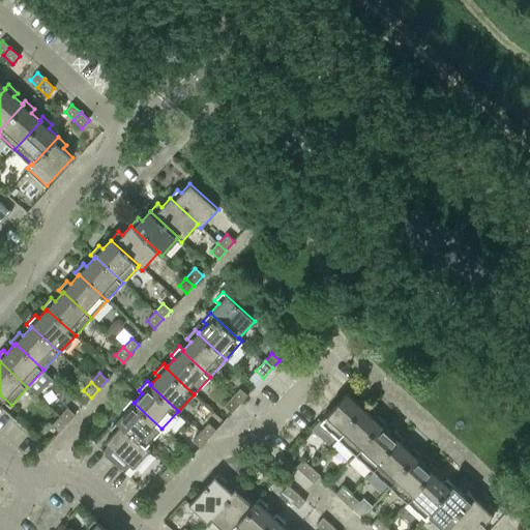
[(240,388),(232,396),(239,404),(247,395),(240,388)]
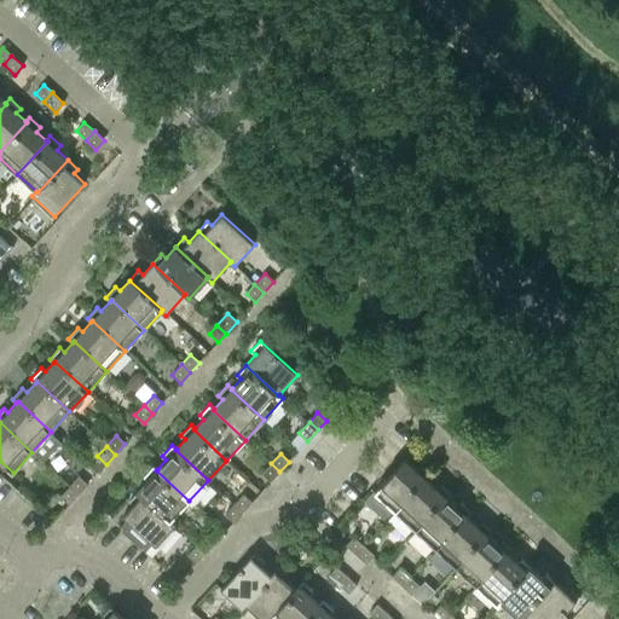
[(375,492),(395,512),(426,479),(427,480),(431,475),(420,466),(416,469),(405,460),(375,492)]
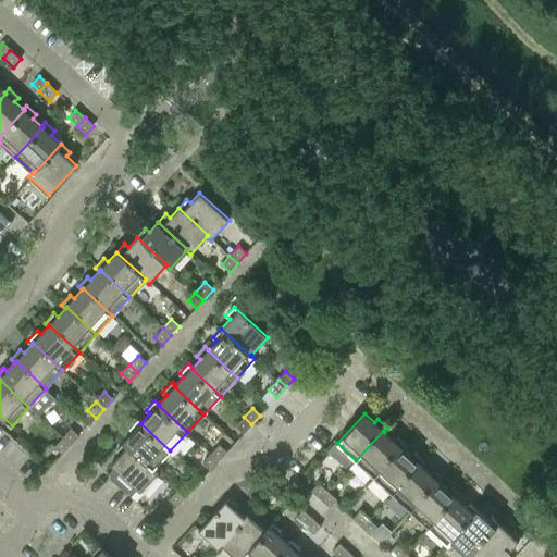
[(235,426),(244,434),(251,424),(244,417),(235,426)]
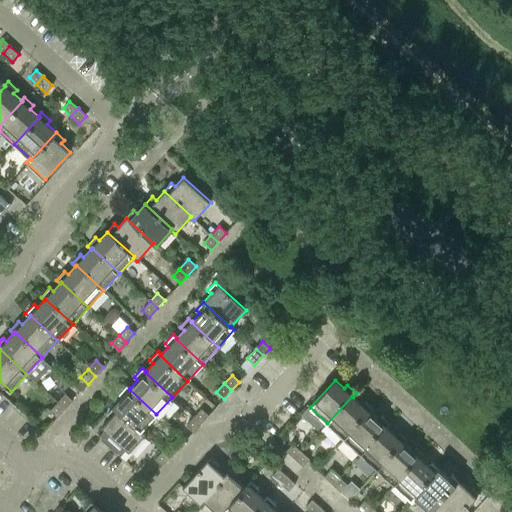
[(122,397),(114,406),(141,431),(142,430),(156,414),(129,389),(130,388),(127,385),(118,394),(122,397)]
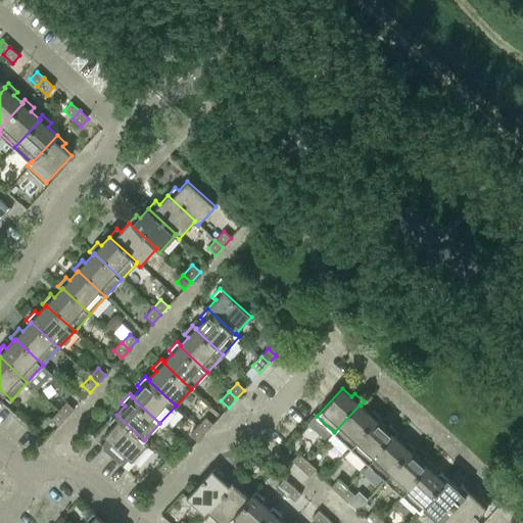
[(66,402),(58,411),(66,418),(74,410),(66,402)]
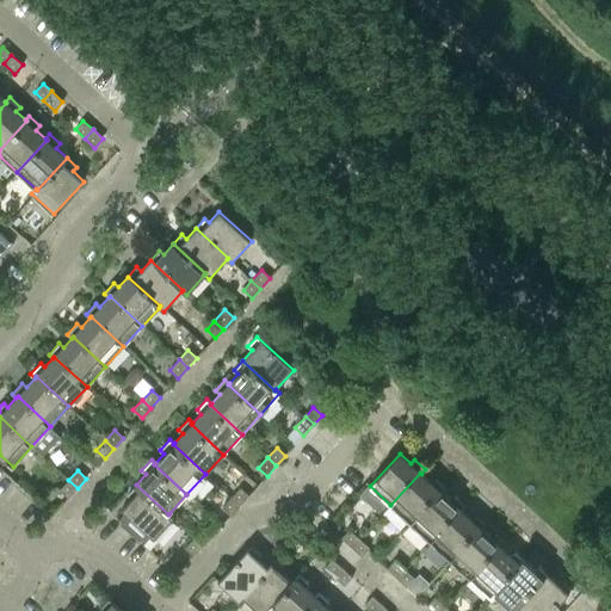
[(431,482),(421,474),(420,473),(390,505),(411,523),(440,491),(442,492),(445,487),(434,477),(431,482)]
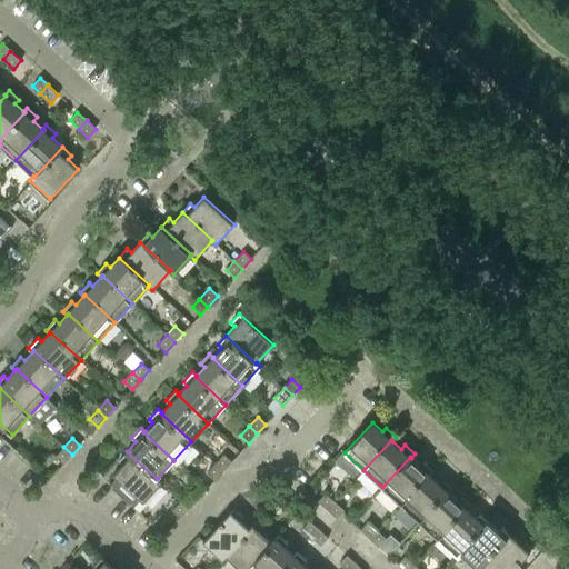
[(63,465),(72,455),(63,447),(56,457),(63,465)]
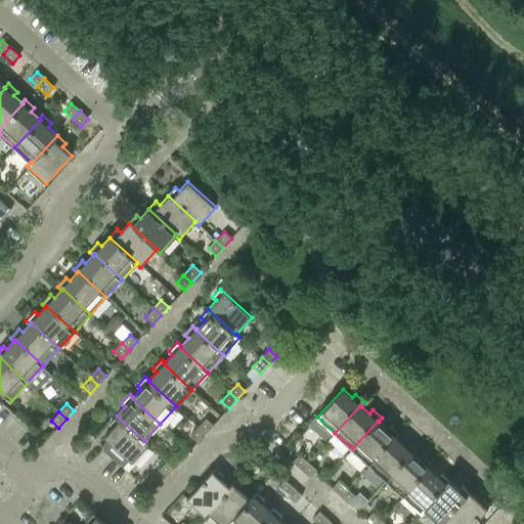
[(149,443),(145,440),(144,441),(117,416),(108,424),(113,427),(103,436),(132,462),(149,443)]
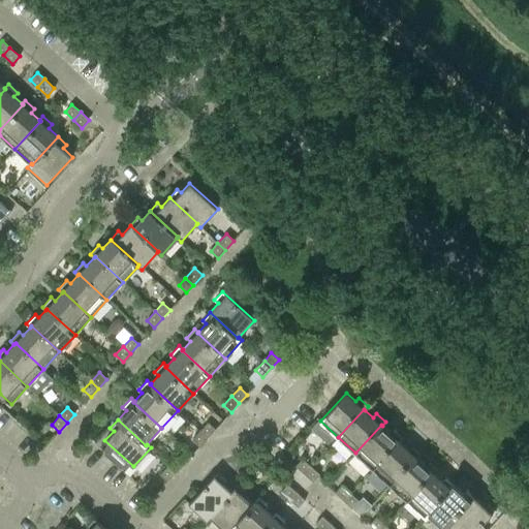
[(208,422),(199,431),(207,438),(215,429),(208,422)]
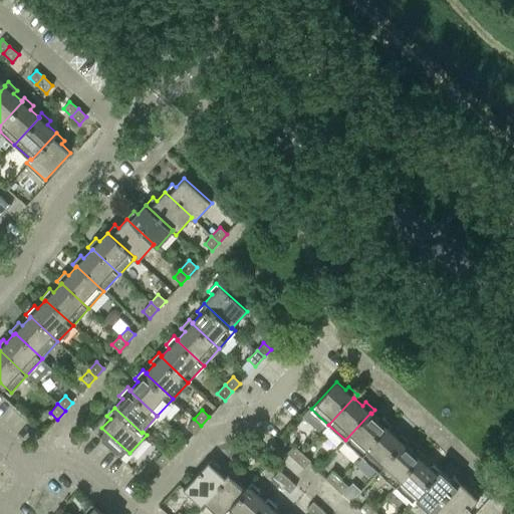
[(379,421),(371,414),(370,413),(345,440),(362,456),(388,428),(389,429),(392,426),(382,417),(379,421)]
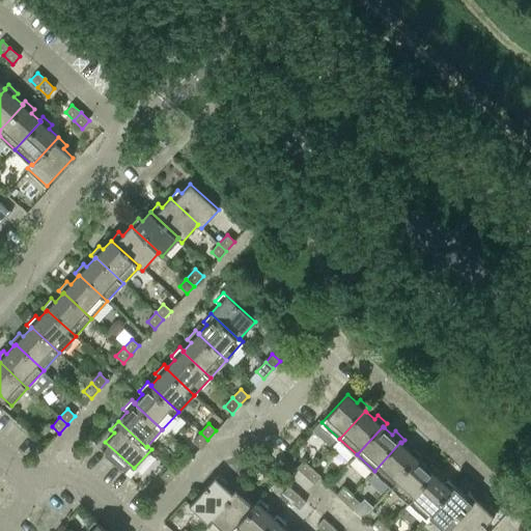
[(193,441),(200,448),(207,440),(200,432),(193,441)]
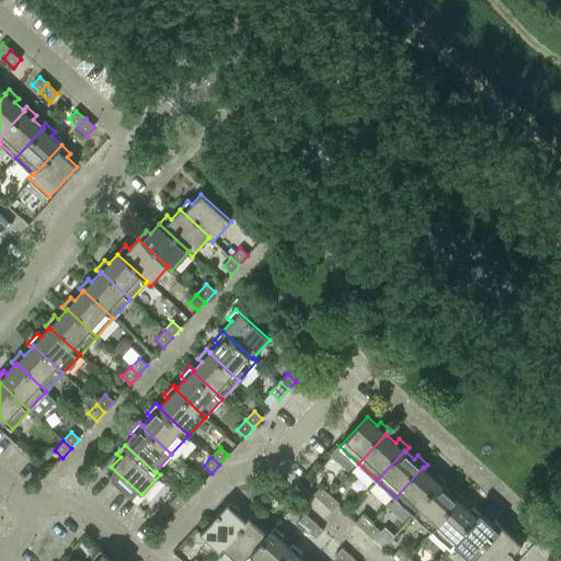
[(432,476),(424,468),(423,467),(396,497),(413,514),(442,484),(443,485),(446,481),(436,472),(432,476)]
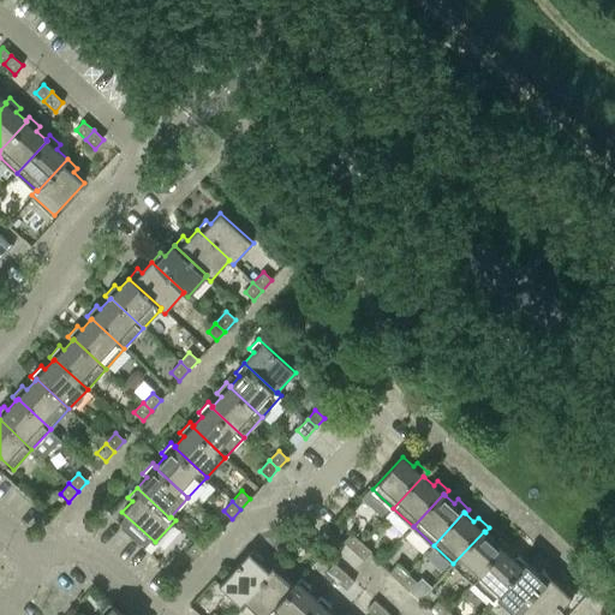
[(213,539),(204,531),(196,539),(206,548),(213,539)]
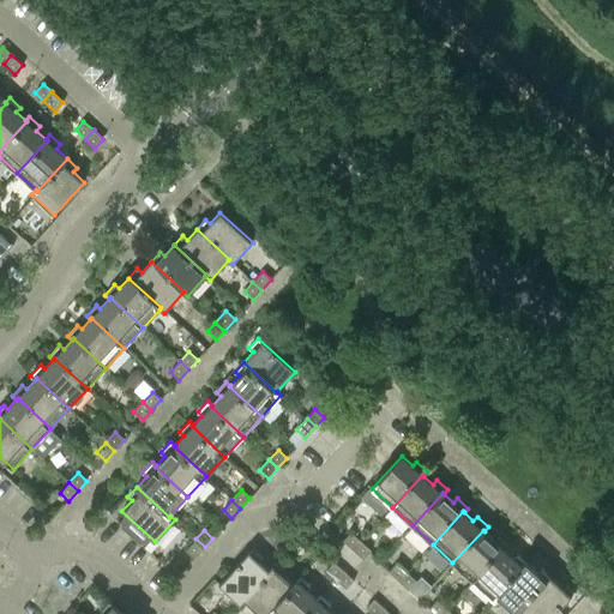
[(493,540),(485,531),(483,530),(452,563),(473,582),(503,548),(504,549),(509,546),(498,535),(493,540)]
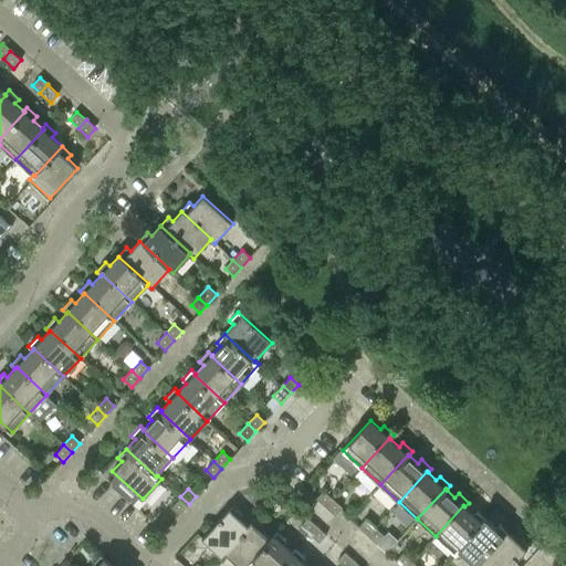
[(323,491),(316,499),(325,506),(333,499),(323,491)]
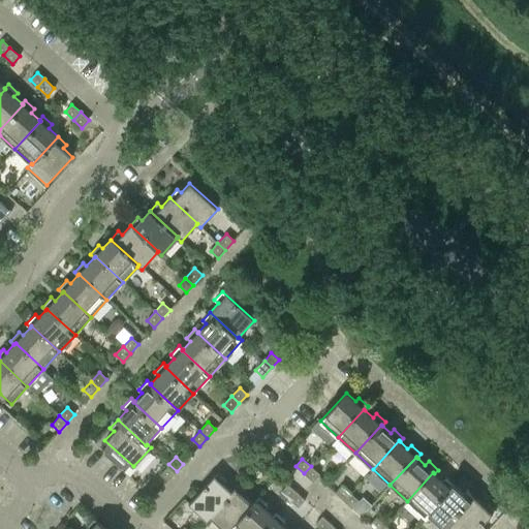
[(177,471),(168,464),(160,474),(167,481),(177,471)]
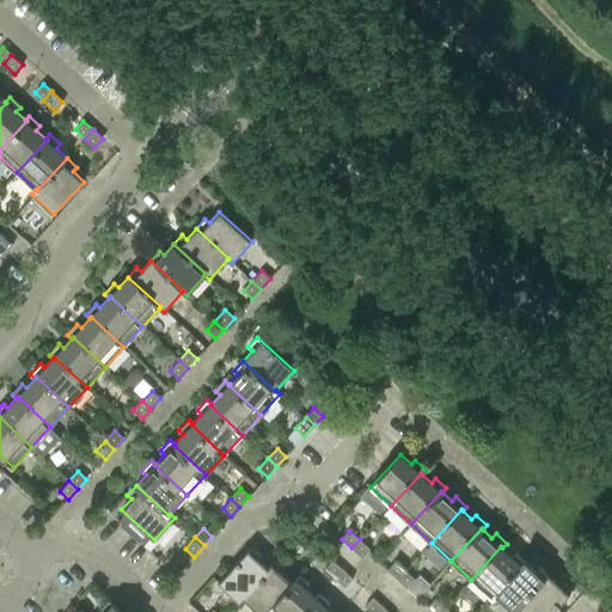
[(360,539),(352,548),(361,557),(369,549),(360,539)]
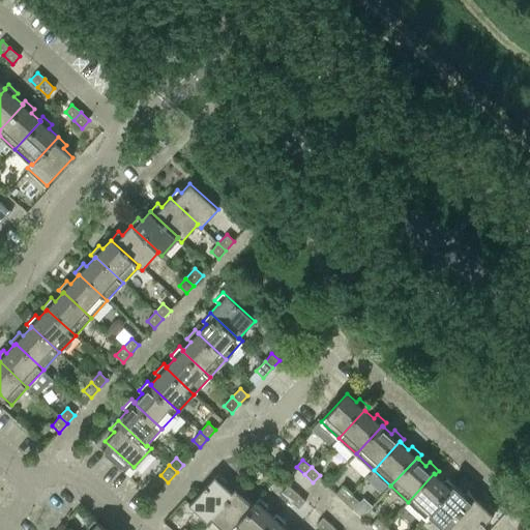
[(207,522),(210,518),(233,493),(232,492),(224,484),(227,480),(218,473),(188,504),(207,522)]
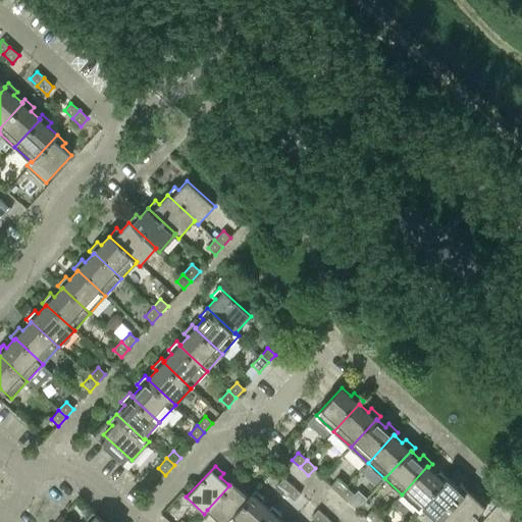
[(436,474),(428,467),(427,466),(402,494),(420,511),(423,508),(422,507),(448,478),(439,471),(436,474)]
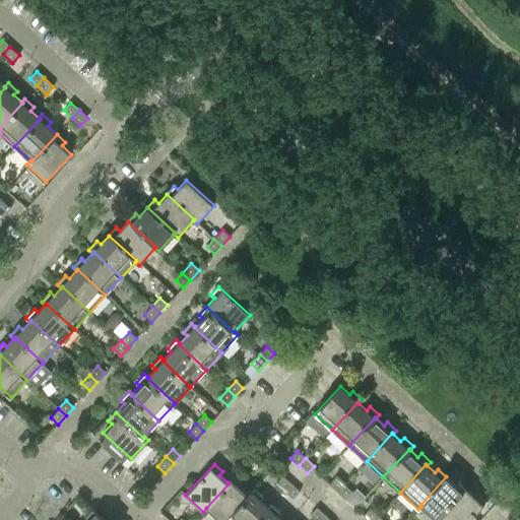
[(234,475),(228,482),(229,483),(206,508),(219,519),(226,519),(228,519),(226,519),(249,496),(248,495),(240,488),(243,483),(234,475)]
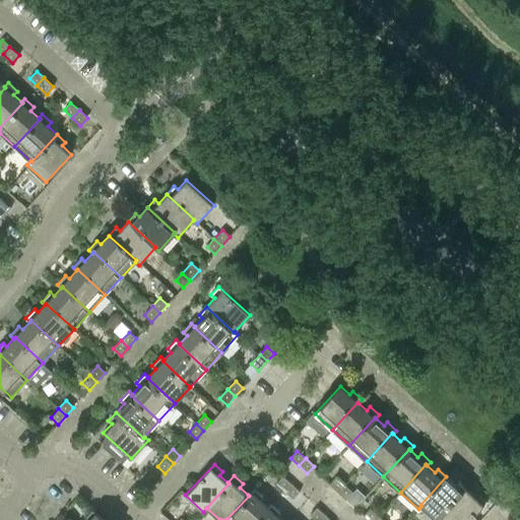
[(282,475),(275,483),(283,491),(289,482),(282,475)]
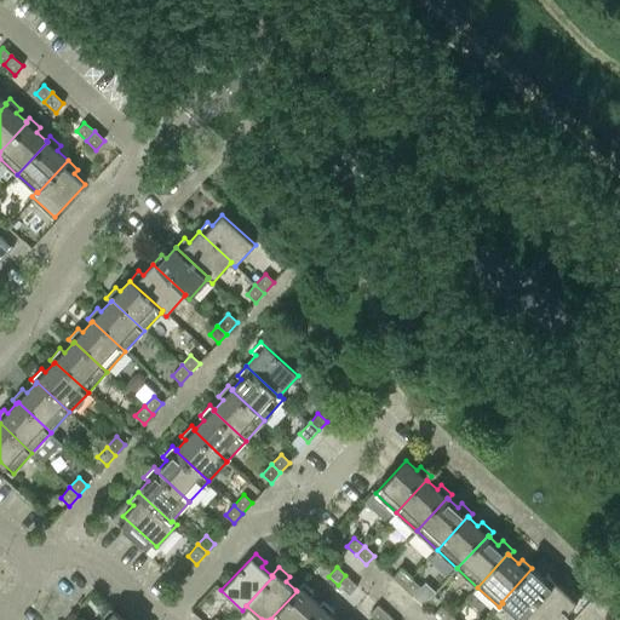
[(401,568),(392,578),(402,586),(411,578),(401,568)]
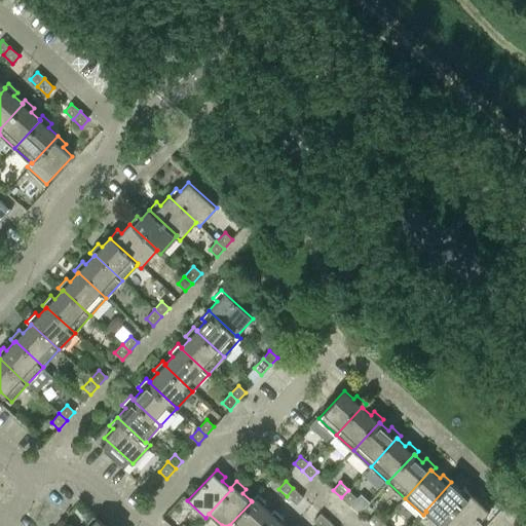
[(460,490),(451,482),(425,511),(426,512),(442,525),(445,525),(447,523),(446,522),(472,494),(463,487),(460,490)]
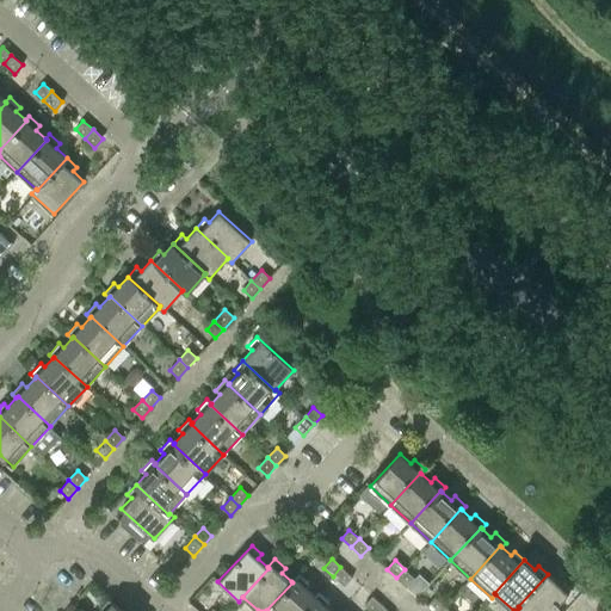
[(340,567),(333,576),(344,586),(352,578),(340,567)]
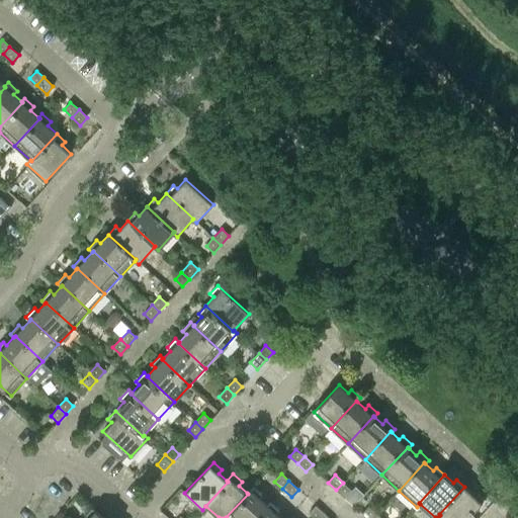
[(343,483),(336,490),(345,498),(351,491),(343,483)]
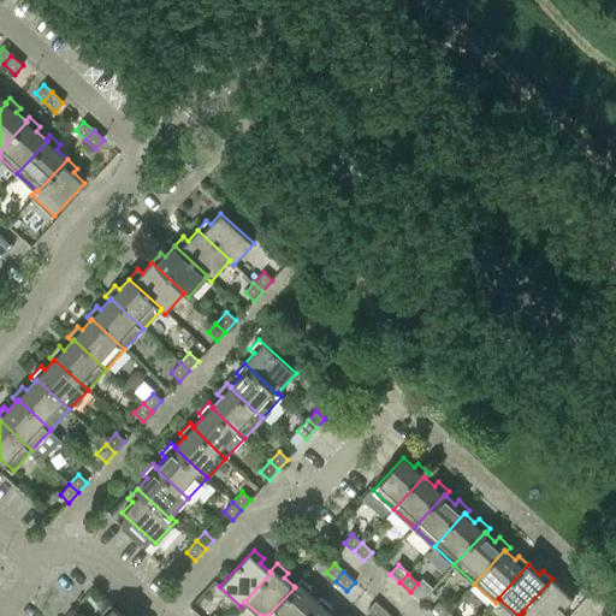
[(301,578),(294,586),(295,587),(268,615),(270,615),(268,615),(304,615),(319,602),(318,600),(308,592),(312,587),(301,578)]
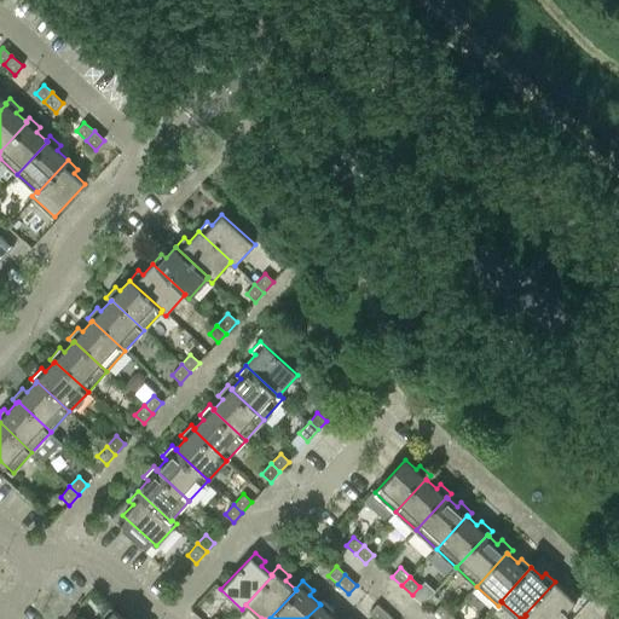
[(566,591),(555,582),(525,614),(526,615),(530,618),(559,618),(580,596),(570,588),(566,591)]
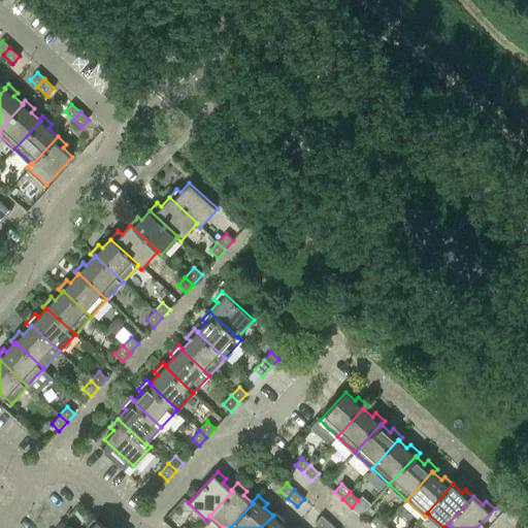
[(275,510),(272,515),(273,516),(261,527),(287,527),(282,523),(285,520),(275,510)]
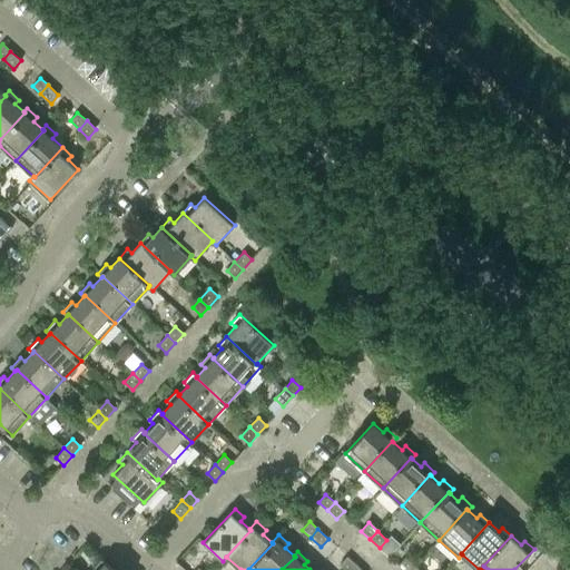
[(346,556),(340,564),(345,569),(349,569),(355,563),(346,556)]
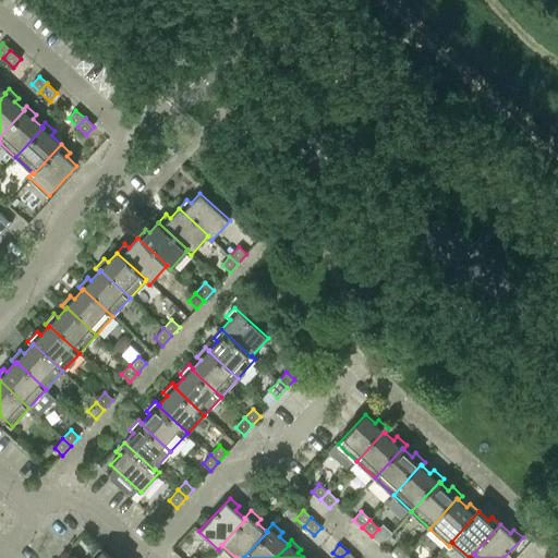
[(397,545),(389,554),(395,557),(401,557),(405,554),(397,545)]
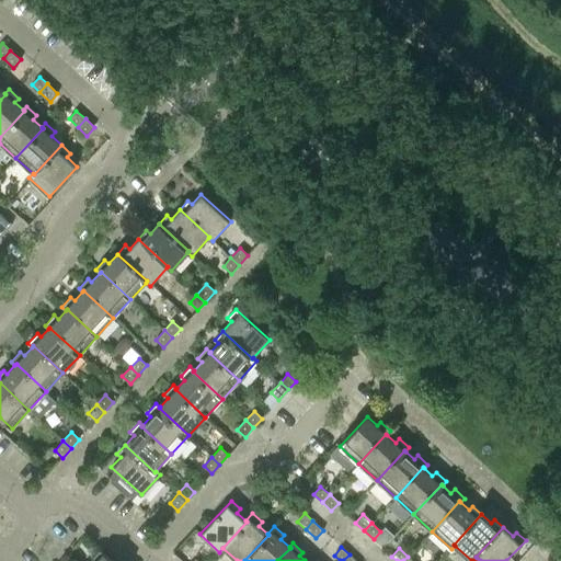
[(94,560),(112,560),(100,549),(91,559),(94,560)]
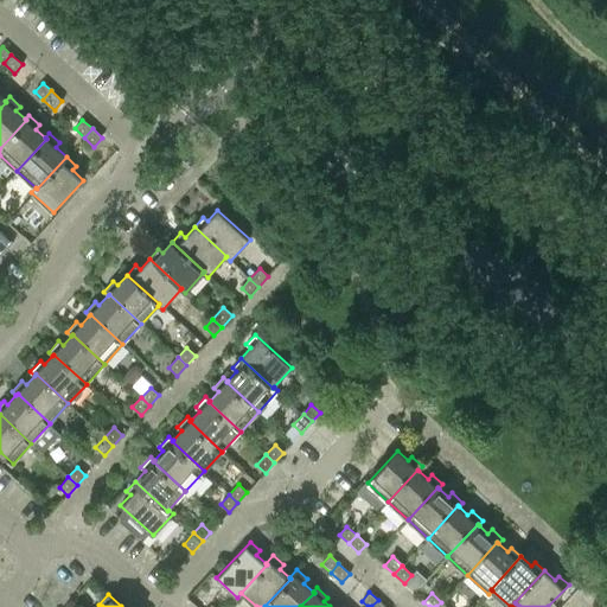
All buildings are outlined.
